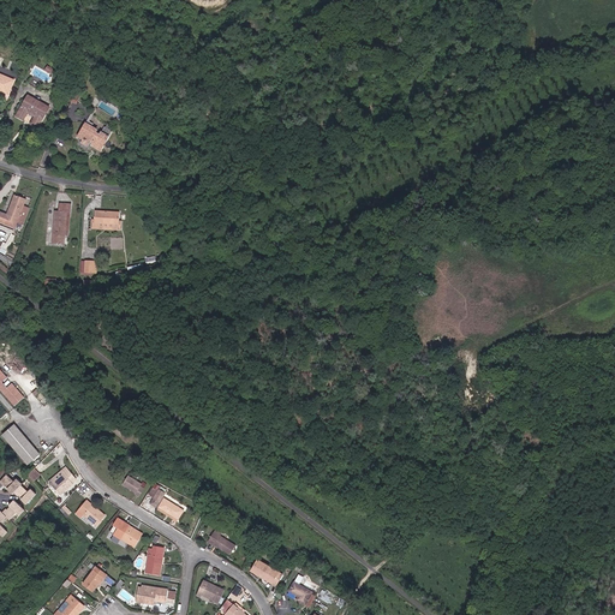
[(0,85),(11,90),(16,79),(1,72),(0,73),(0,85)]
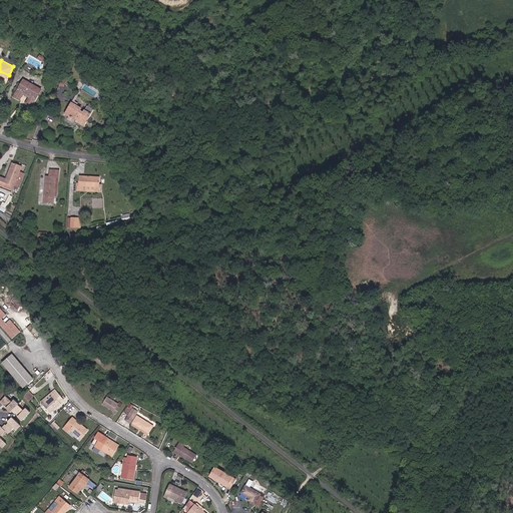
[(25,78),(15,95),(21,99),(25,93),(31,97),(28,103),(33,106),(40,95),(36,92),(39,87),(25,78)]
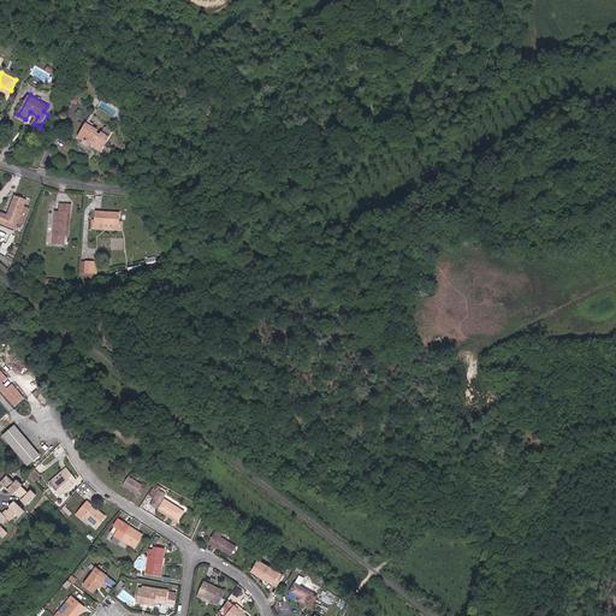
[(95,134),(90,131),(84,128),(77,138),(83,142),(88,146),(99,154),(111,135),(104,130),(99,140),(94,137),(95,134)]
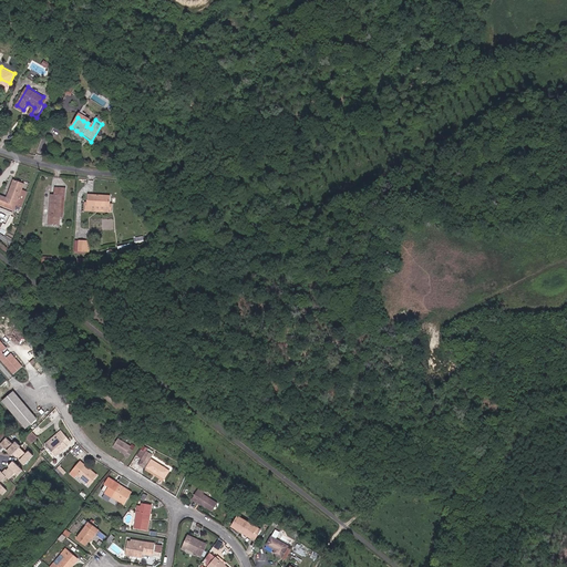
[(19,208),(24,193),(19,191),(22,185),(11,181),(4,199),(0,197),(0,206),(12,212),(14,206),(19,208)]
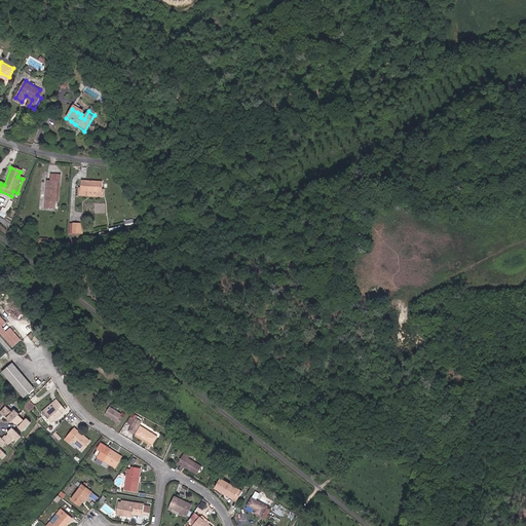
[(48,175),(48,181),(44,181),(44,205),(54,207),(54,201),(55,181),(59,182),(59,175),(48,175)]
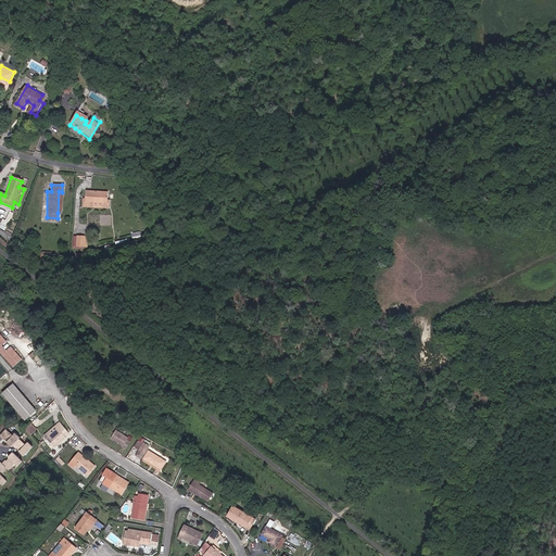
[(85,191),(85,200),(83,200),(84,209),(90,209),(90,207),(91,203),(98,203),(98,207),(98,210),(108,210),(110,202),(106,202),(108,193),(85,191)]
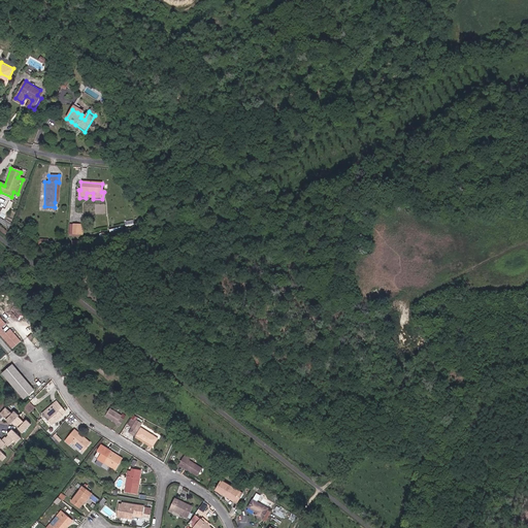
[(0,222),(9,227),(11,223),(0,217),(0,222)]
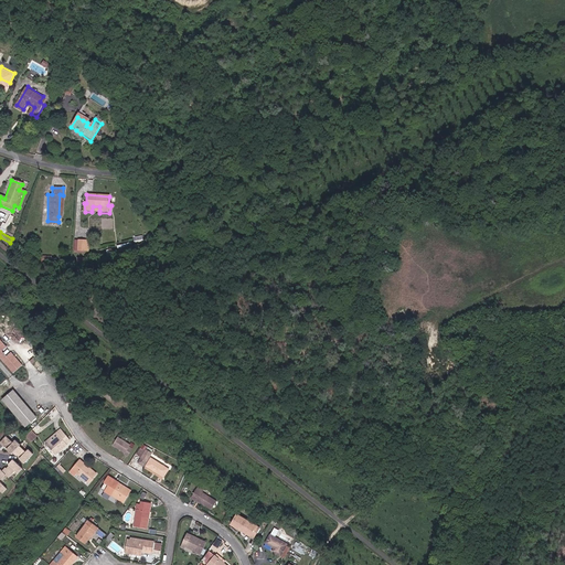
[(144,243),(142,235),(134,236),(135,244),(144,243)]
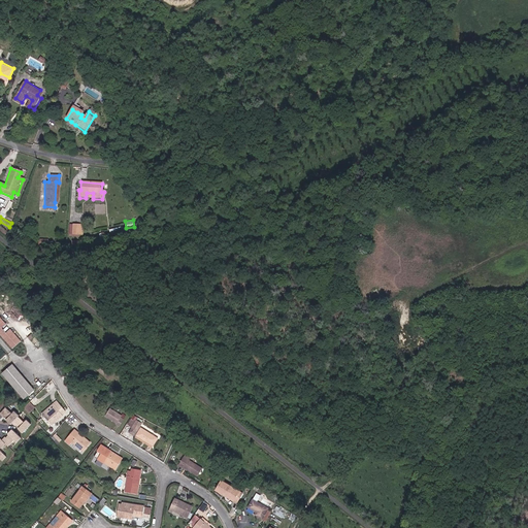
[(124,226),(110,228),(111,235),(125,233),(124,226)]
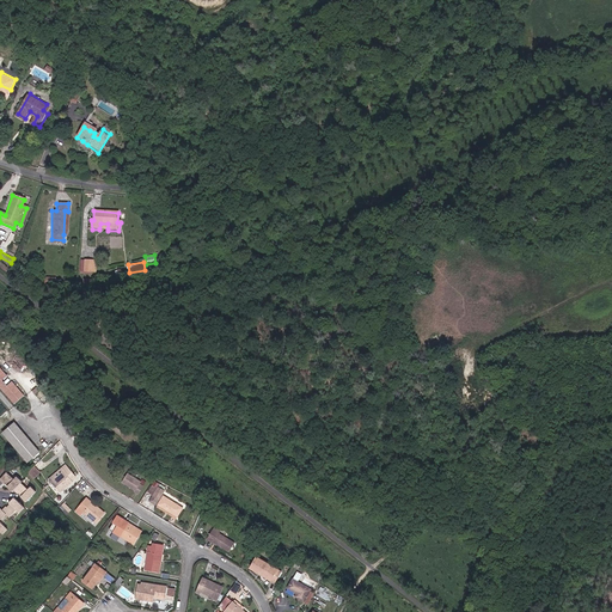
[(25,398),(12,383),(1,391),(14,407),(25,398)]
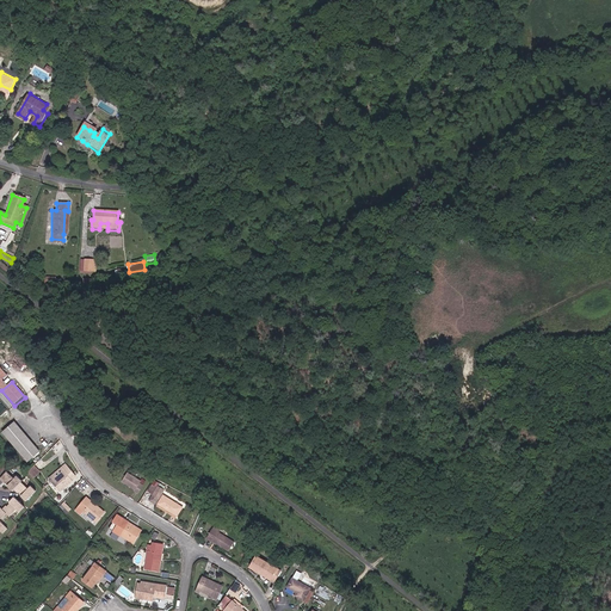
[(39,452),(14,424),(2,433),(28,463),(39,452)]
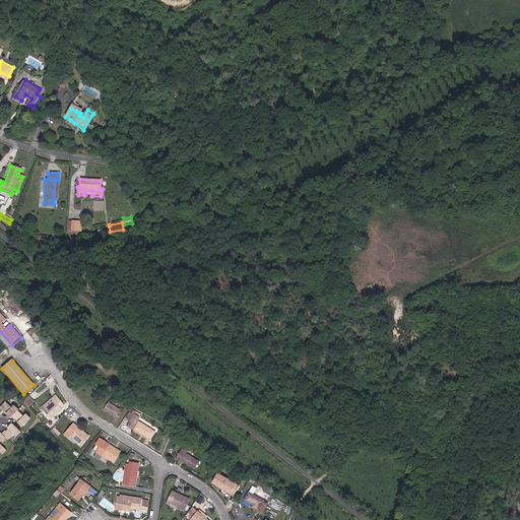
[(27,407),(34,402),(28,397),(23,403),(27,407)]
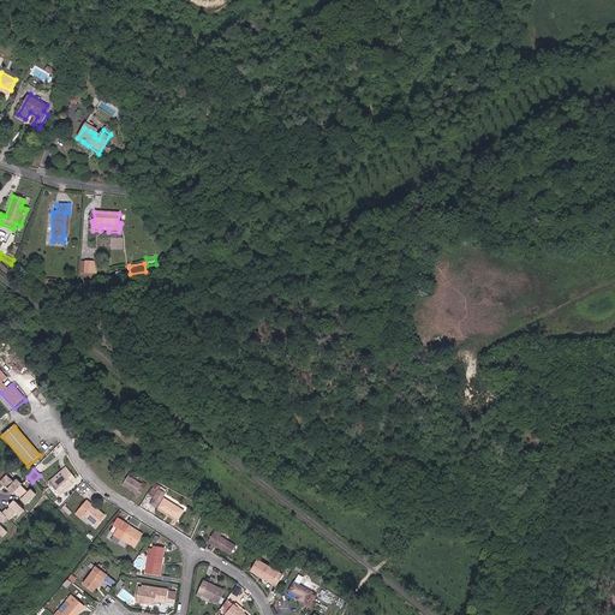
[(71,483),(75,481),(64,470),(60,473),(64,476),(52,488),(61,496),(73,484),(71,483)]
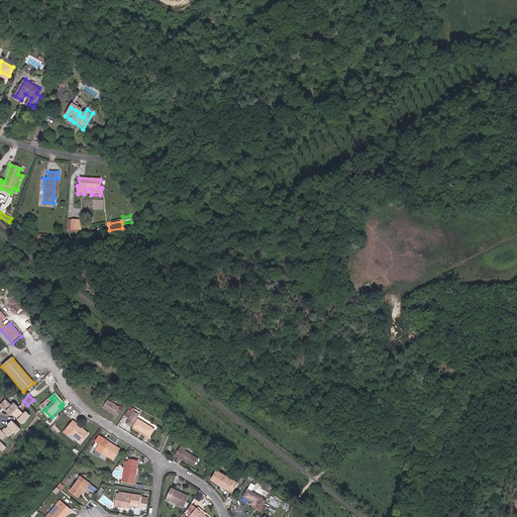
[(40,408),(43,410),(54,400),(50,398),(40,408)]
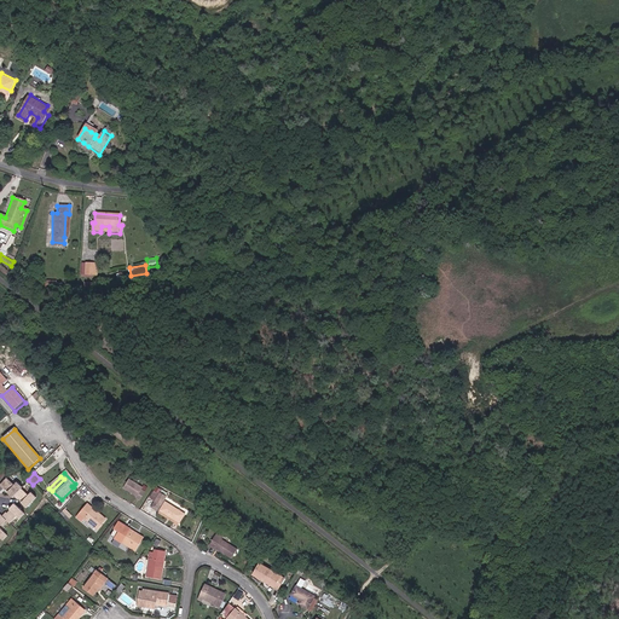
[(142,486),(142,485),(129,476),(125,484),(137,492),(142,486)]
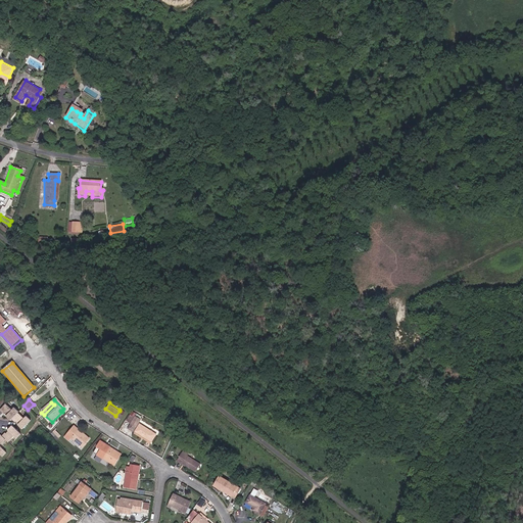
[(30,420),(26,416),(22,419),(16,413),(17,412),(13,408),(11,410),(4,403),(0,408),(0,411),(2,414),(3,413),(7,417),(6,418),(9,421),(10,419),(14,422),(14,421),(19,425),(18,426),(21,429),(30,420)]
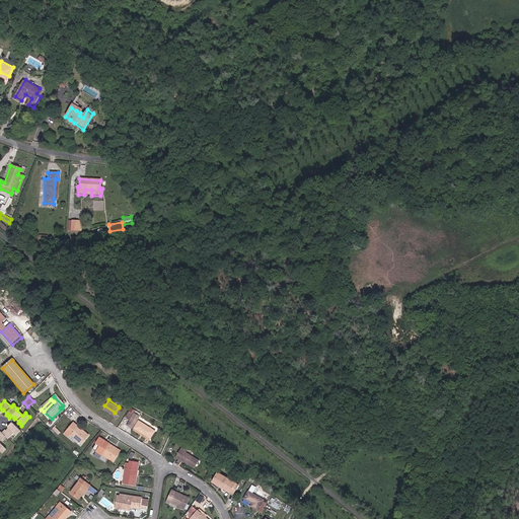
[(132,422),(136,415),(131,412),(127,419),(132,422)]
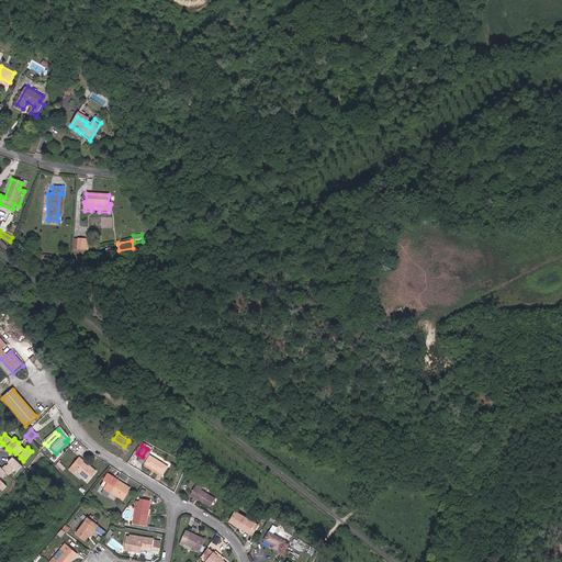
[(148,453),(143,461),(161,472),(166,464),(148,453)]
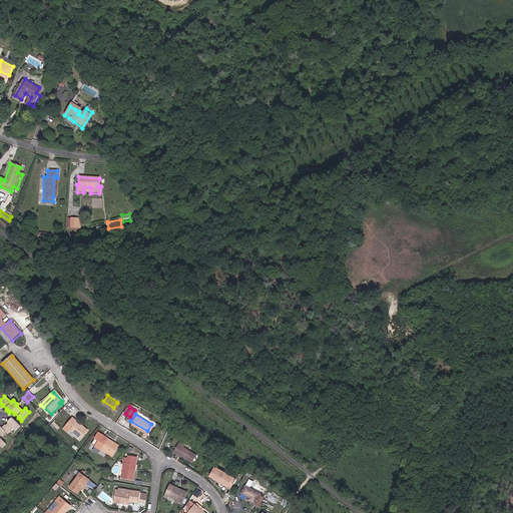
[(0,447),(1,448),(5,444),(0,438),(0,435),(4,431),(7,434),(13,428),(15,430),(19,426),(11,417),(8,420),(9,421),(5,426),(4,425),(1,428),(0,427),(0,447)]
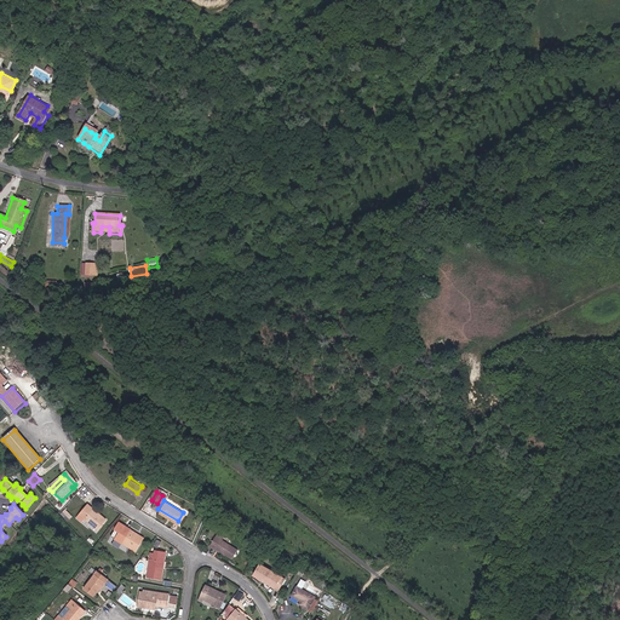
[(99,532),(108,522),(89,506),(78,520),(84,523),(86,521),(99,532)]
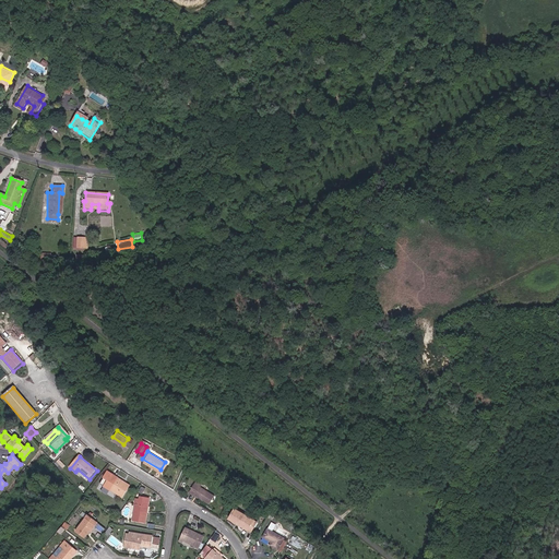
[(142,459),(141,461),(158,472),(161,470),(142,459)]
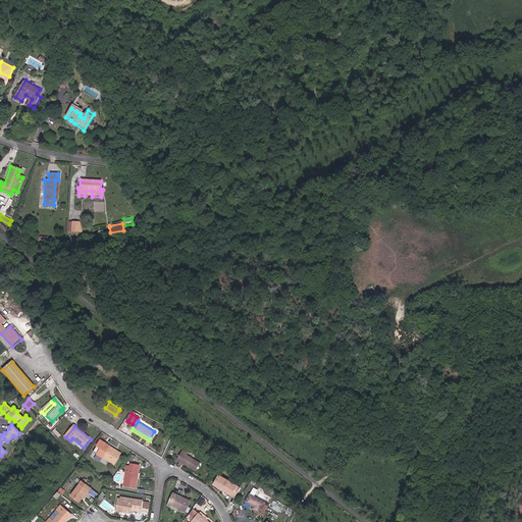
[(103,440),(94,452),(99,455),(104,459),(115,467),(123,455),(103,440)]
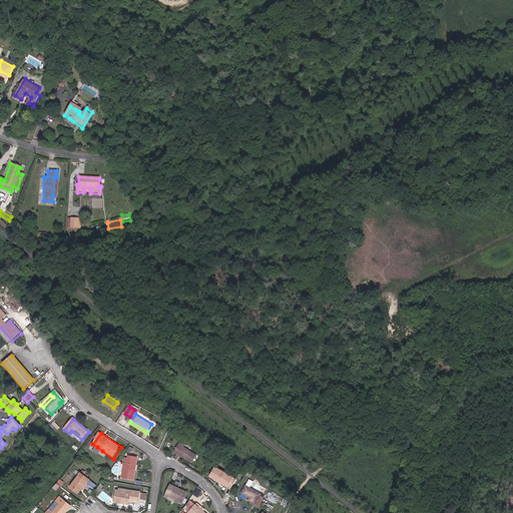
[(195,455),(182,447),(183,446),(178,443),(173,452),(180,456),(191,463),(195,455)]
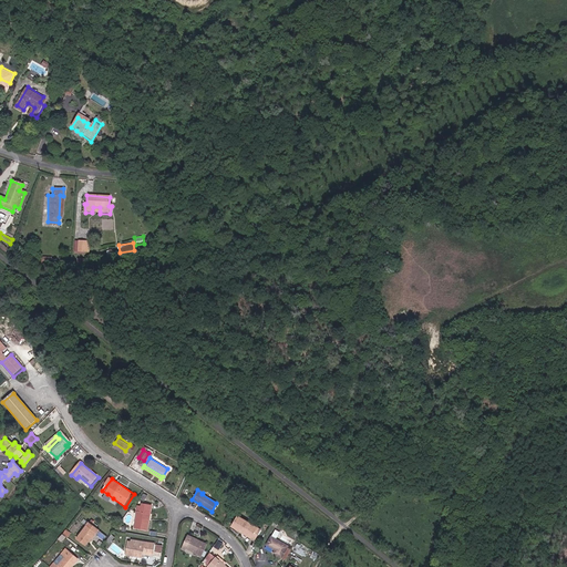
[(152,509),(142,507),(141,516),(138,515),(135,533),(147,536),(150,526),(147,525),(150,517),(152,509)]
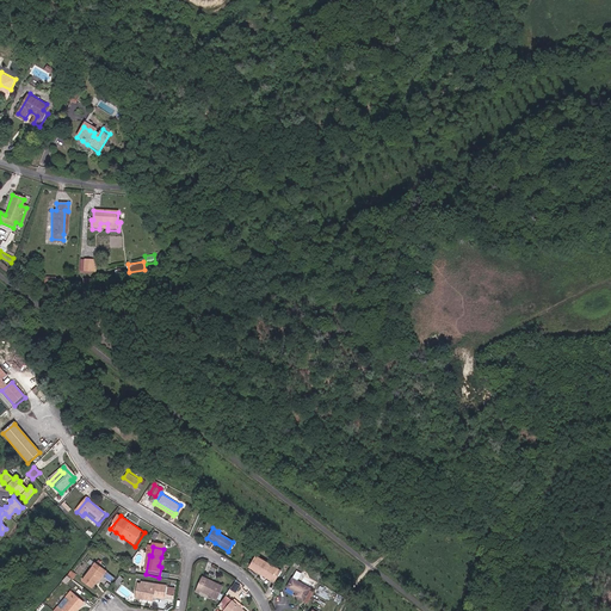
[(257,556),(250,568),(258,573),(259,571),(269,576),(273,567),(257,556)]
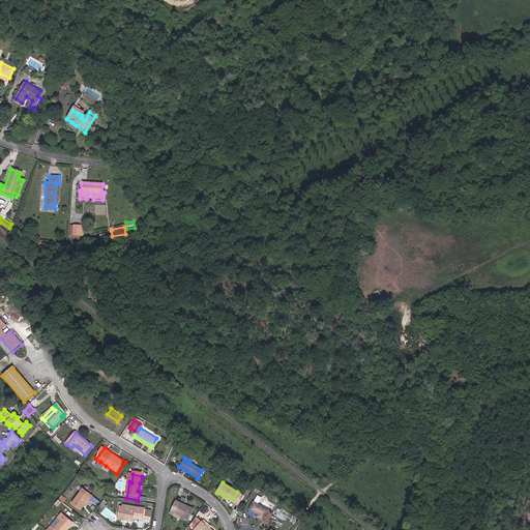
[(90,497),(82,491),(80,493),(89,500),(90,497)]
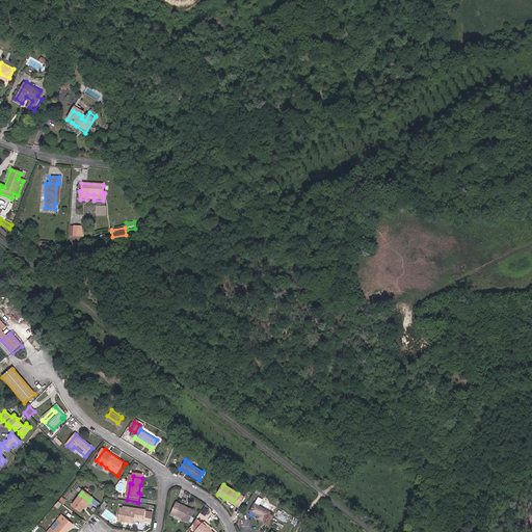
[(244,498),(238,494),(234,502),(239,505),(244,498)]
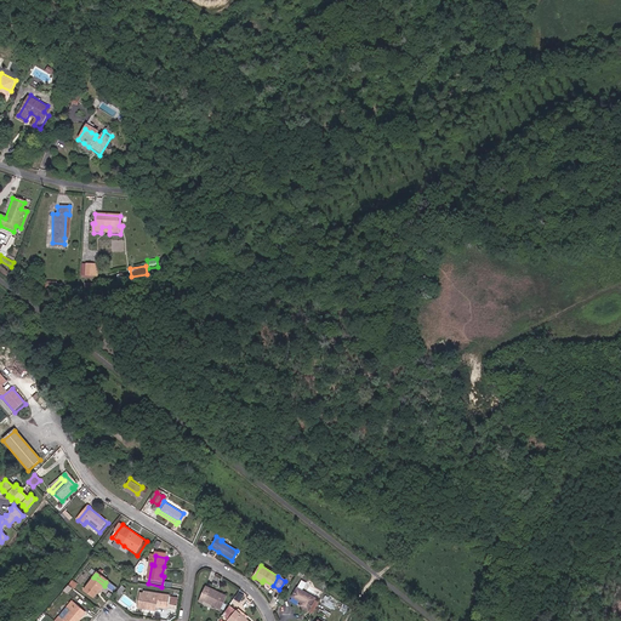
[(92,599),(104,586),(93,577),(83,592),(92,599)]
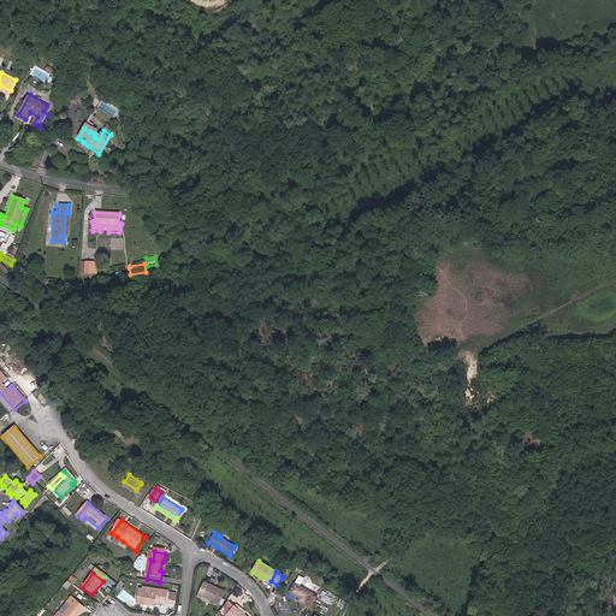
[(225,592),(203,582),(196,597),(201,599),(202,596),(219,604),(225,592)]
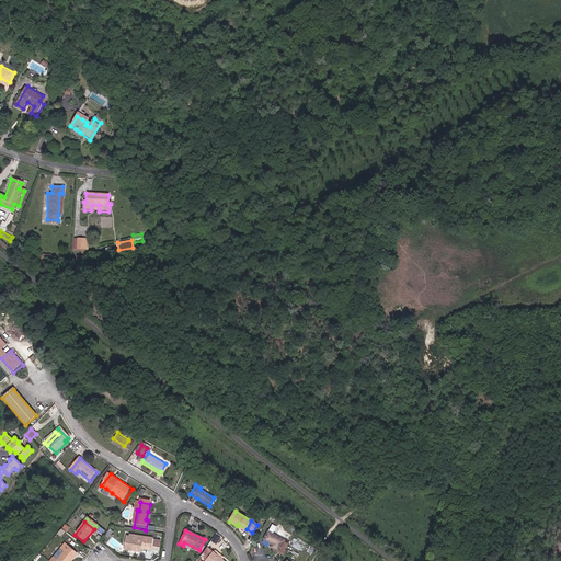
[(285,542),(268,531),(263,540),(272,546),(270,549),(278,553),(285,542)]
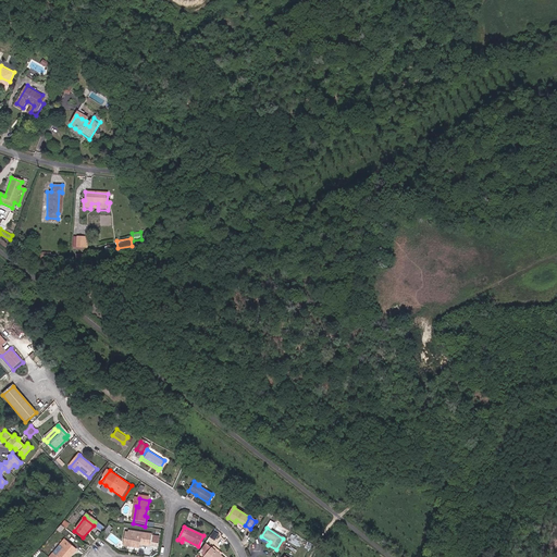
[(150,546),(151,540),(151,537),(140,536),(140,539),(123,536),(121,549),(128,551),(128,547),(139,548),(149,549),(150,546)]
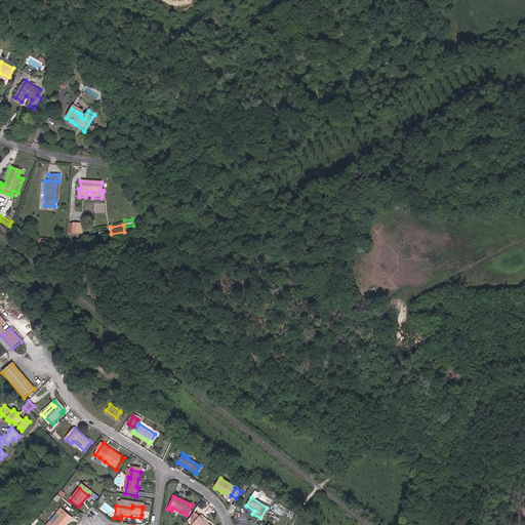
[(66,524),(72,520),(63,511),(56,516),(59,519),(52,524),(51,524),(50,523),(47,524),(66,524)]
